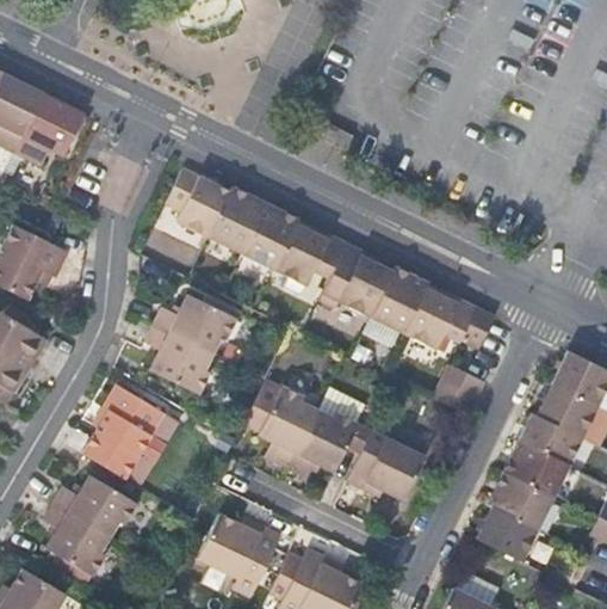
[(6,74),(0,85),(0,143),(18,153),(47,94),(10,75),(6,74)]
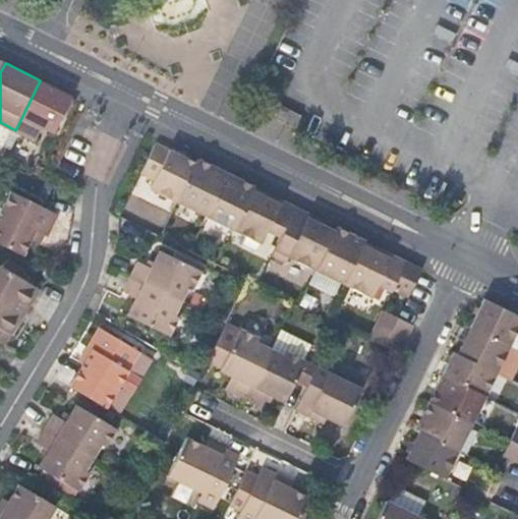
[(40,80),(15,130),(37,141),(45,126),(57,132),(74,98),(40,80)]
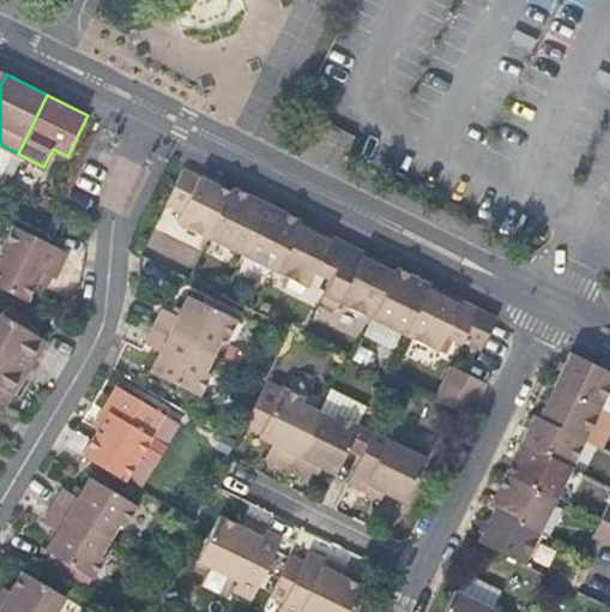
[(358,136),(324,119),(315,136),(350,153),(358,136)]
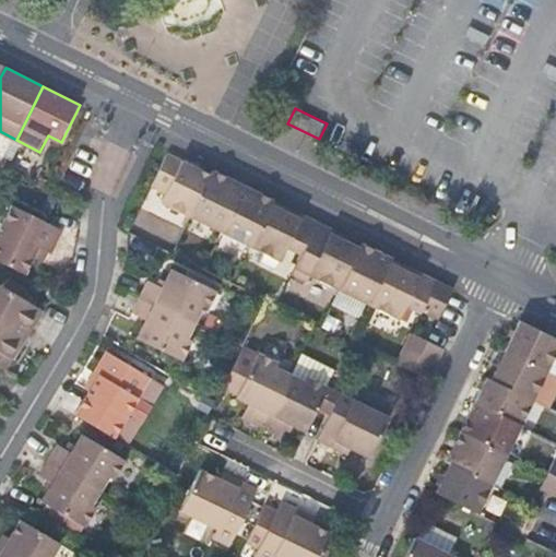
[(167,154),(154,184),(167,190),(163,201),(193,216),(213,176),(167,154)]
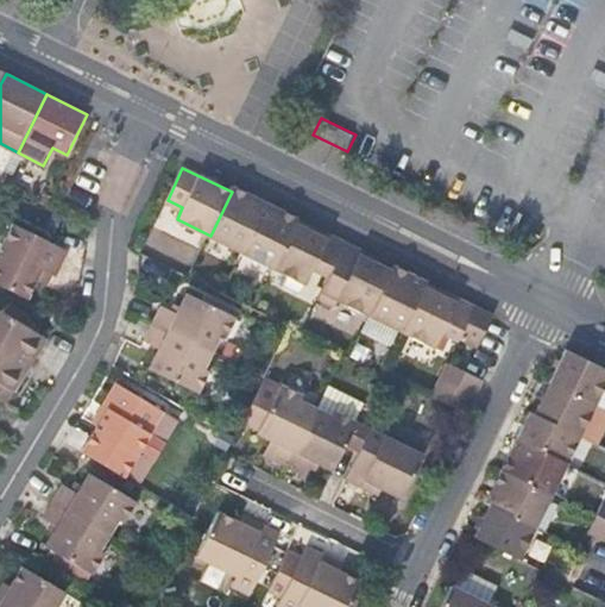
[(232,192),(210,236),(243,251),(266,202),(234,187),(232,192)]
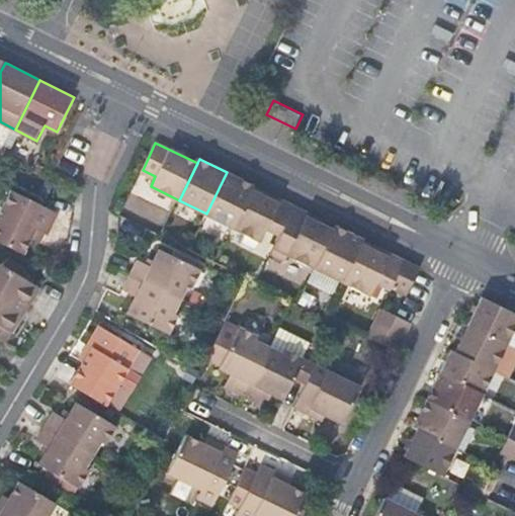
[(227,172),(206,213),(234,227),(252,189),(253,185),(227,172)]
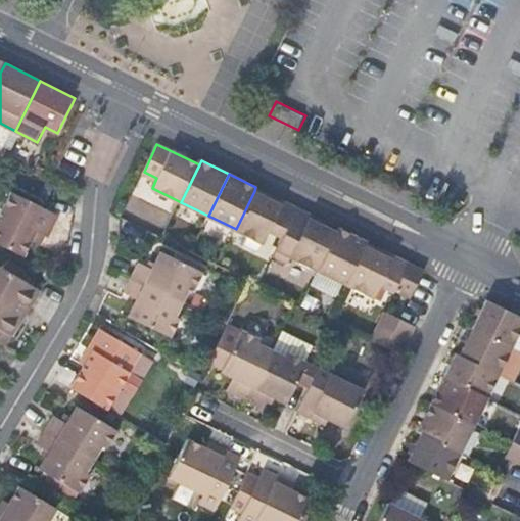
[(254,191),(236,229),(264,242),(270,230),(284,237),(298,207),(283,200),(281,203),(254,191)]
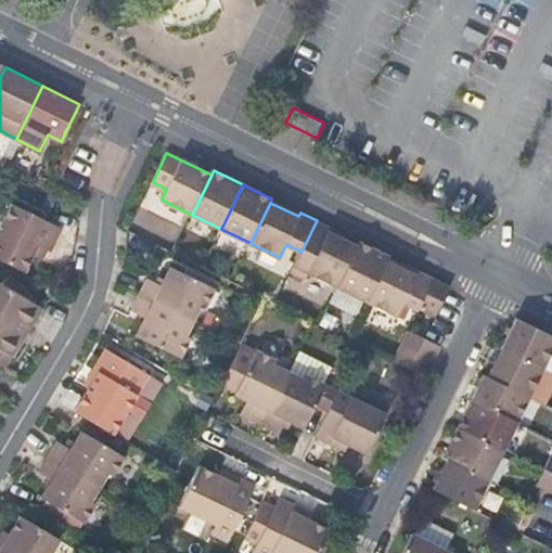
[(0,229),(0,260),(25,273),(33,257),(38,247),(47,252),(51,253),(62,229),(12,206),(0,229)]
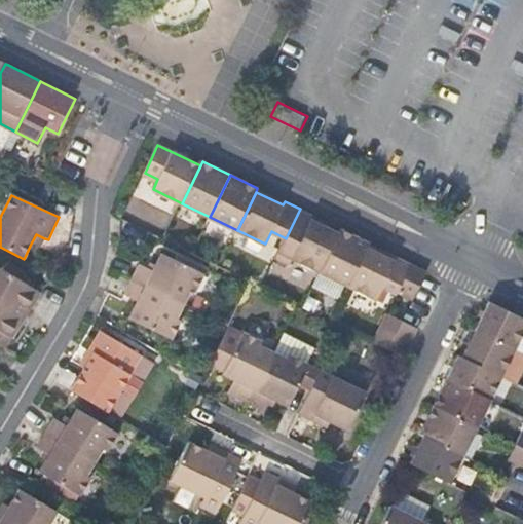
[(300,209),(286,238),(277,255),(293,262),(296,258),(322,270),(340,233),(313,220),(314,216),(300,209)]
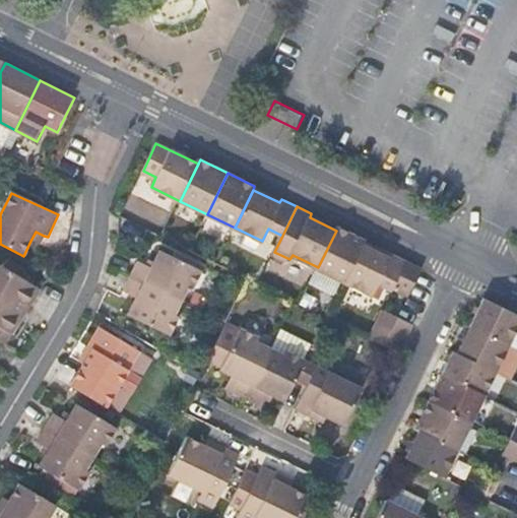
[(318,267),(345,280),(363,243),(365,239),(348,232),(338,227),(336,231),(318,267)]
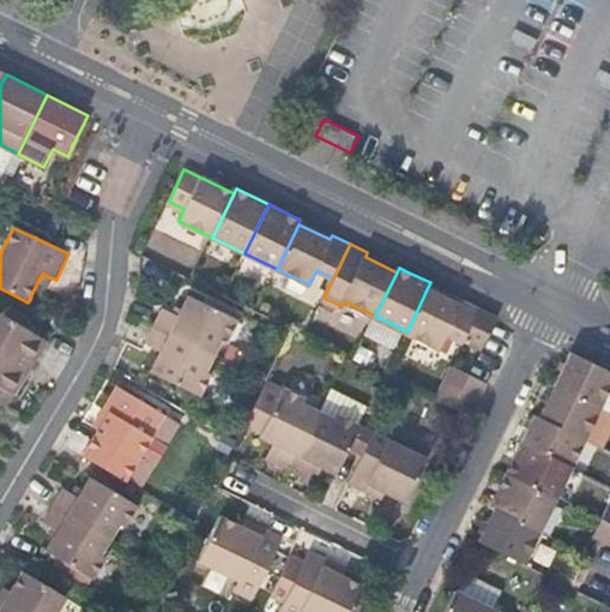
[(42,274),(36,285),(47,289),(52,279),(42,274)]
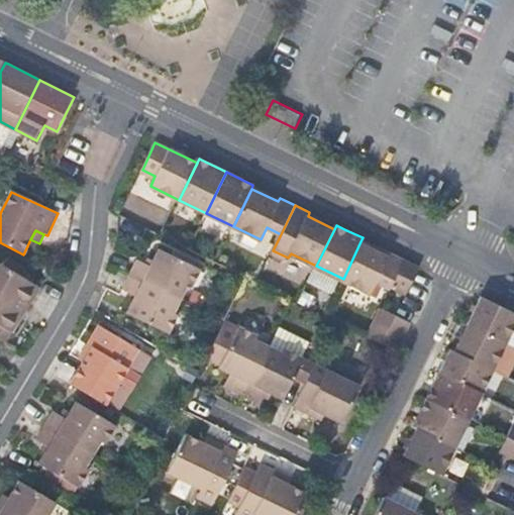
[(392,288),(406,259),(390,251),(389,255),(361,241),(343,279),(371,292),(377,281),(392,289),(392,288)]
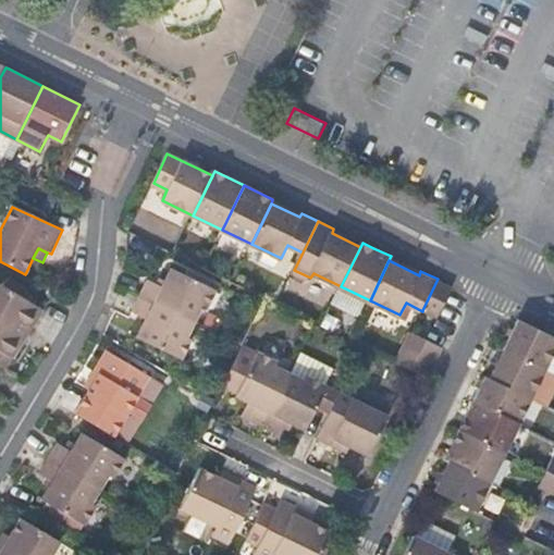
[(145,281),(137,297),(192,323),(199,307),(204,307),(212,290),(167,267),(157,286),(145,281)]
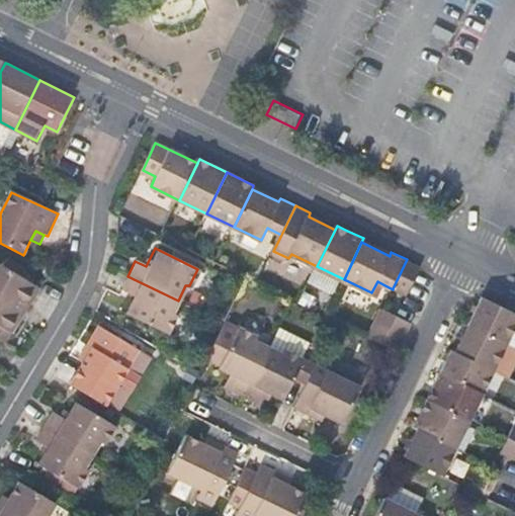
[(408,294),(422,266),(407,259),(393,288),(400,290),(408,294)]
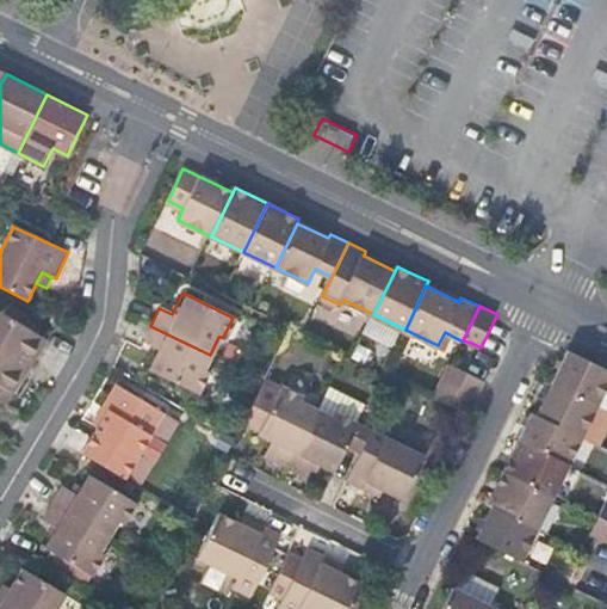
[(0,385),(16,394),(26,376),(16,370),(37,334),(0,313),(0,385)]
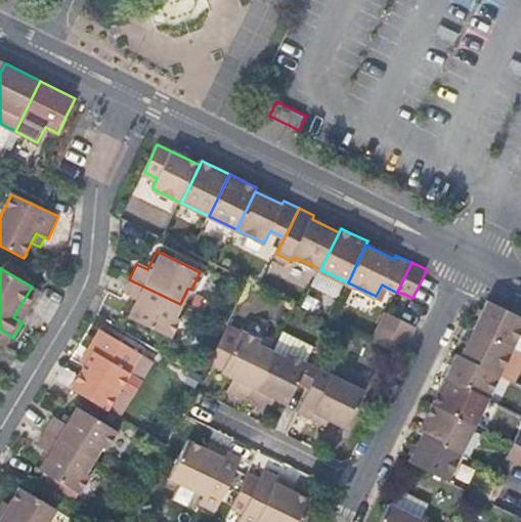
[(180,304),(129,279),(123,294),(132,300),(125,317),(168,337),(176,320),(173,317),(180,304)]
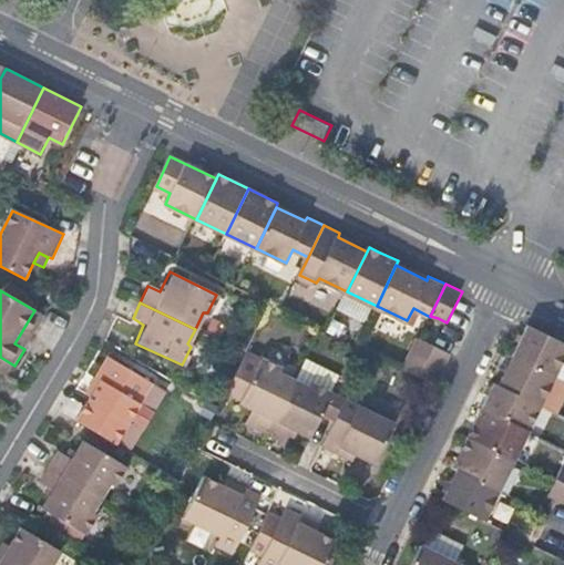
[(14,343),(24,349),(44,316),(34,310),(14,343)]
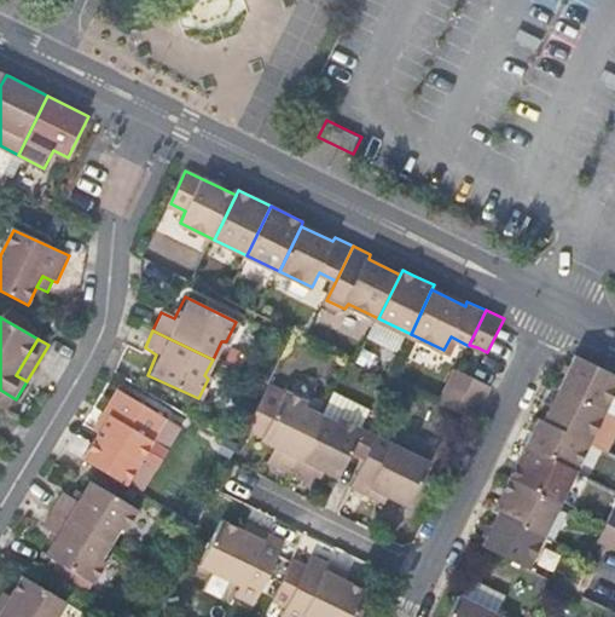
[(607,410),(614,395),(614,373),(579,356),(563,388),(607,410)]
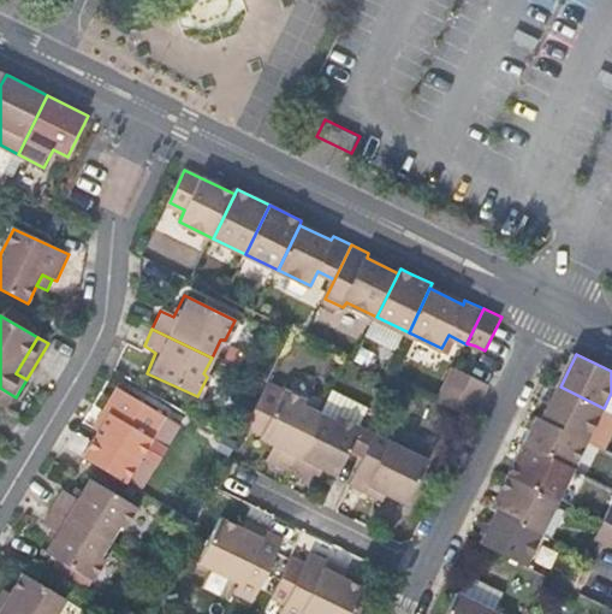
[(446,387),(481,402),(489,384),(463,371),(456,367),(446,387)]
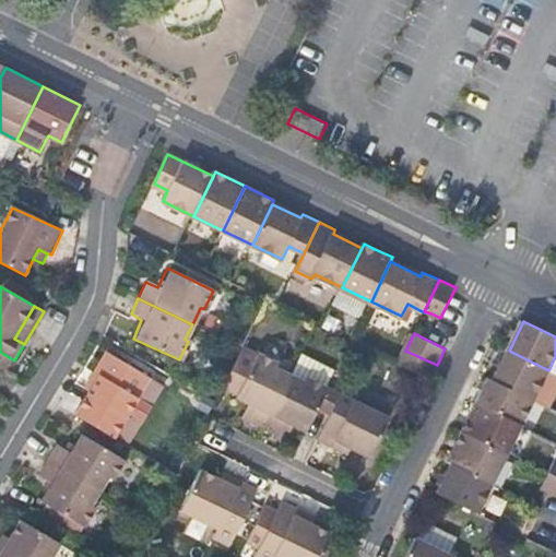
[(243,347),(225,383),(238,391),(236,395),(257,405),(250,416),(267,424),(292,370),(276,363),(278,358),(259,348),(256,353),(244,345),(243,347)]
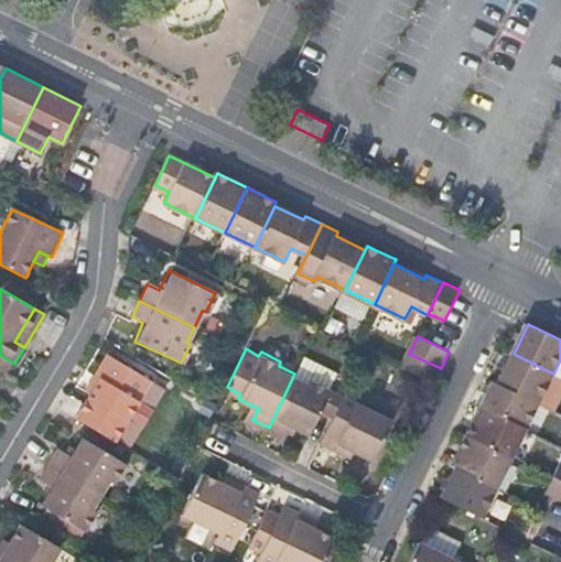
[(403,365),(435,380),(441,368),(409,354),(403,365)]
